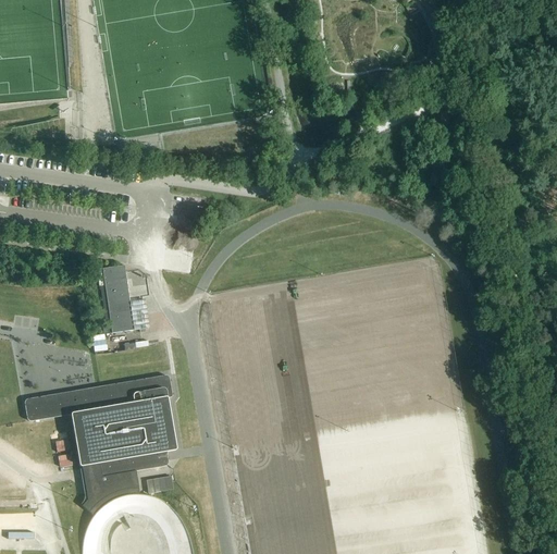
[(102,267),(112,332),(134,329),(125,270),(119,271),(118,265),(102,267)]
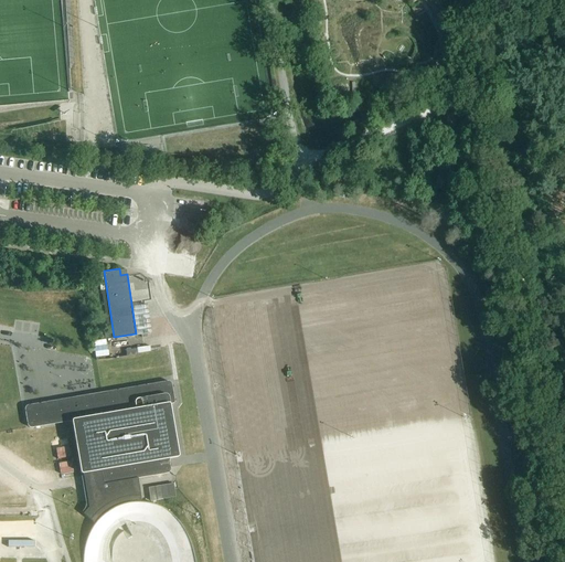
[(96,336),(98,352),(112,350),(109,333),(96,336)]
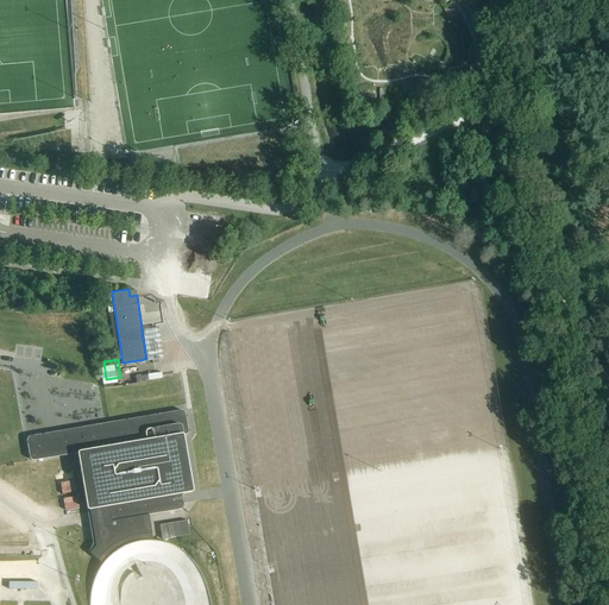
[(124,377),(125,383),(148,380),(146,373),(124,377)]
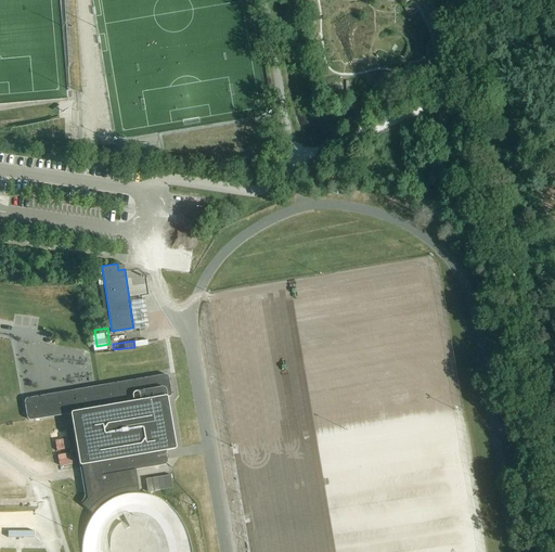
[(24,399),(24,400),(27,415),(27,416),(29,418),(30,418),(31,418),(68,411),(69,412),(71,412),(71,413),(79,461),(79,462),(80,463),(81,463),(97,460),(98,460),(99,460),(99,461),(100,462),(101,470),(101,471),(102,472),(103,472),(103,473),(104,473),(105,473),(115,471),(136,467),(165,462),(166,462),(166,461),(167,461),(167,460),(167,459),(166,450),(166,449),(167,449),(167,448),(173,447),(175,447),(175,446),(176,446),(176,445),(167,397),(167,396),(168,395),(169,394),(170,394),(171,394),(171,393),(171,392),(168,375),(168,374),(167,373),(166,372),(165,372),(163,372),(99,384),(60,390),(59,390),(57,390),(56,392),(55,393),(55,395),(55,396),(50,397),(44,397),(43,396),(42,395),(41,394),(40,394),(39,394),(27,396),(26,396),(26,397),(25,397),(24,398),(24,399)]
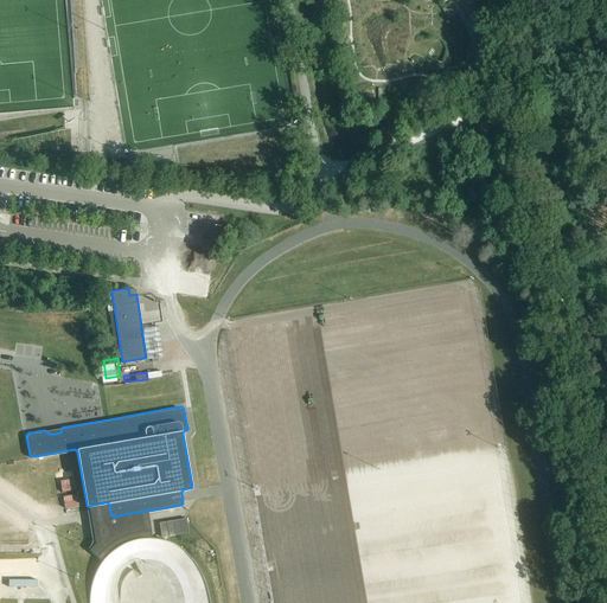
[(81,485),(78,473),(64,475),(65,487),(81,485)]
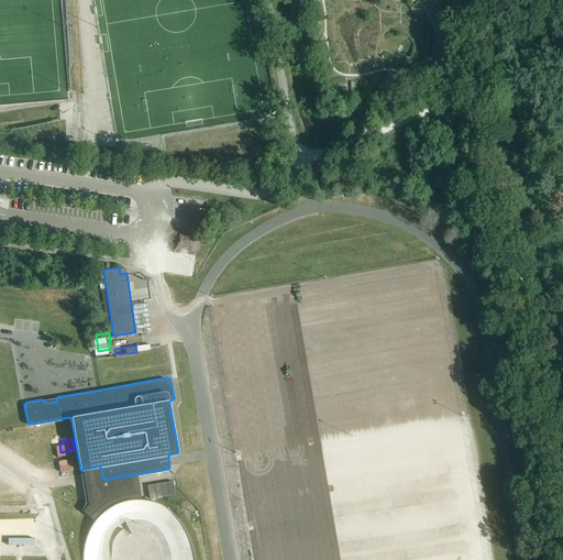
[(64,467),(77,464),(76,454),(62,457),(64,467)]
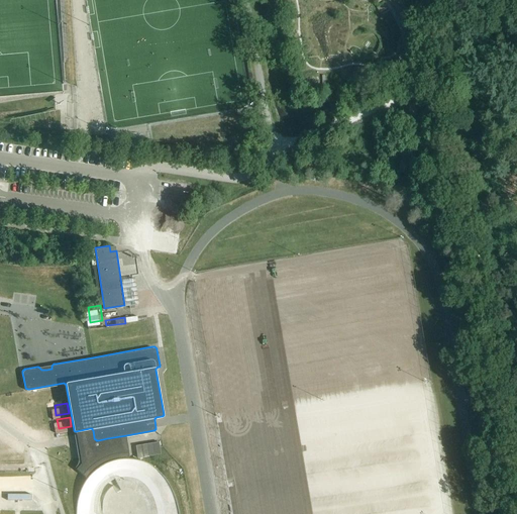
[(129,457),(126,435),(107,438),(98,440),(97,440),(96,440),(96,439),(95,439),(94,438),(94,437),(93,430),(92,429),(92,428),(91,428),(90,428),(76,431),(80,456),(81,461),(76,468),(88,476),(92,473),(93,471),(95,469),(99,466),(104,464),(108,460),(113,459),(118,458),(123,457),(128,457),(129,457)]
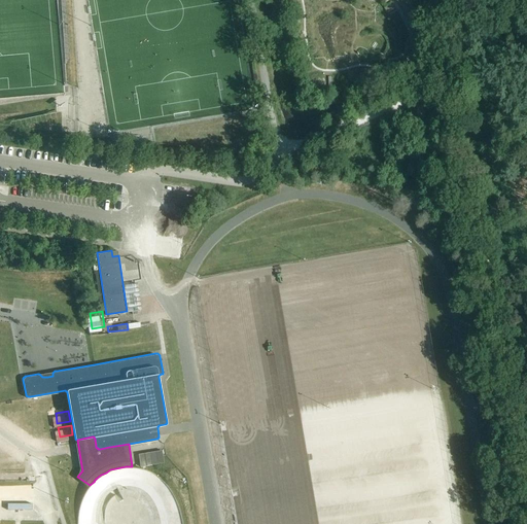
[(164,461),(162,449),(144,451),(146,464),(164,461)]
